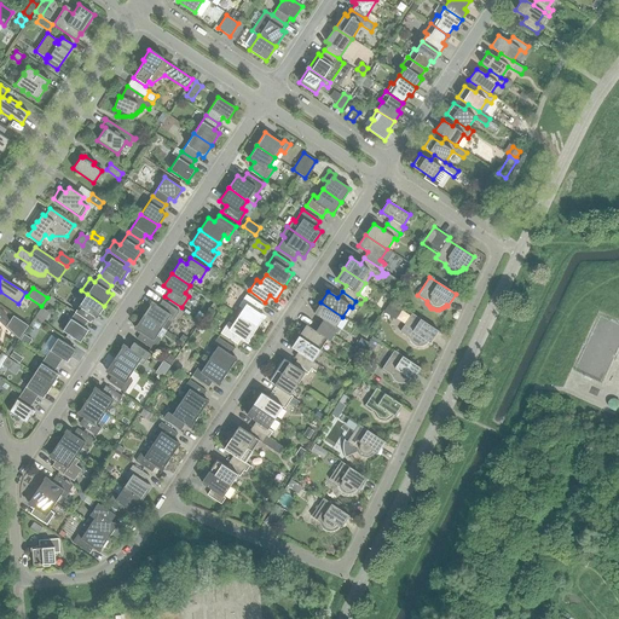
[(75,312),(87,320),(92,314),(97,318),(104,306),(87,294),(75,312)]
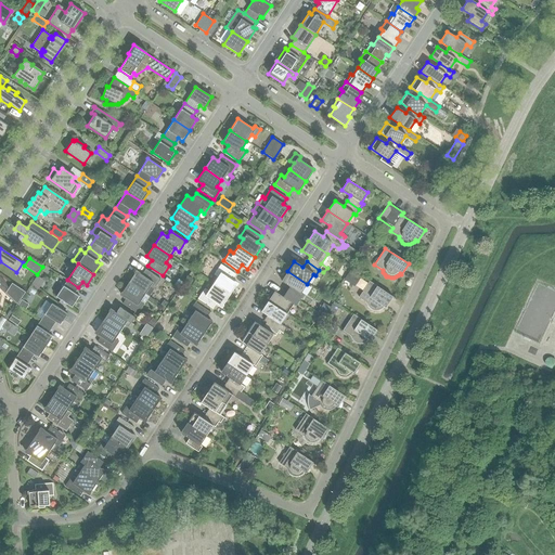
[(213,284),(230,295),(237,284),(232,280),(235,274),(220,265),(214,274),(218,278),(213,284)]
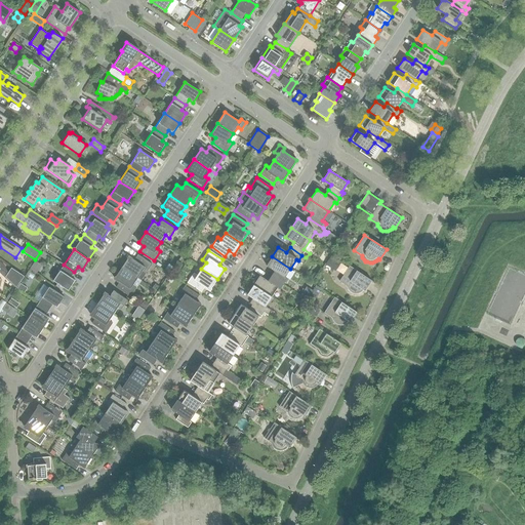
[(128,256),(121,268),(137,278),(137,277),(142,280),(152,265),(137,254),(133,260),(128,256)]
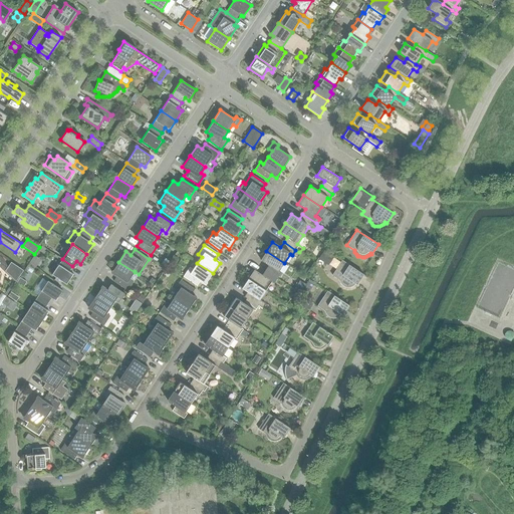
[(324,249),(318,258),(328,264),(333,255),(324,249)]
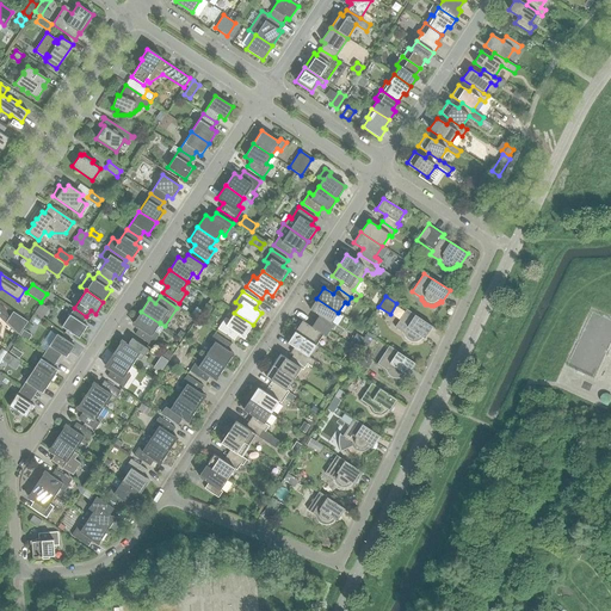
[(331,323),(338,313),(316,298),(309,309),(319,315),(315,321),(329,331),(333,325),(331,323)]
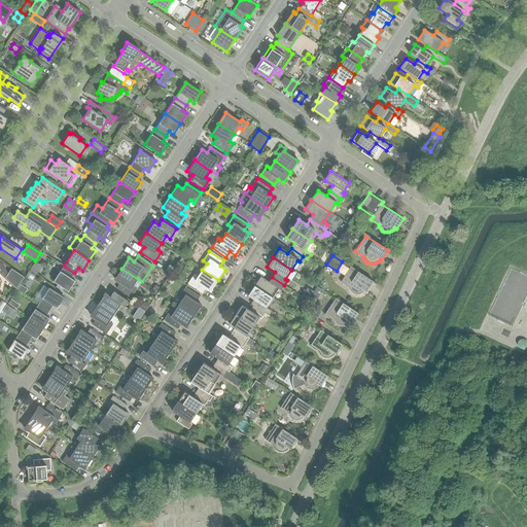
[(0,274),(15,289),(24,277),(11,269),(7,275),(7,273),(6,271),(5,270),(4,268),(3,267),(2,266),(1,264),(0,262),(0,274)]
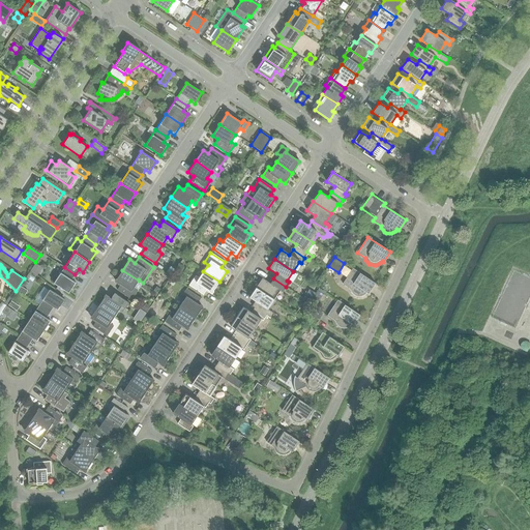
[(35,264),(30,272),(36,276),(42,268),(35,264)]
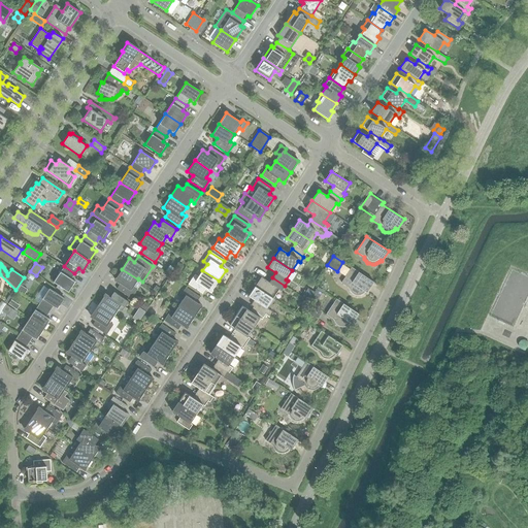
[(71,279),(74,273),(64,266),(53,283),(68,293),(75,282),(71,279)]
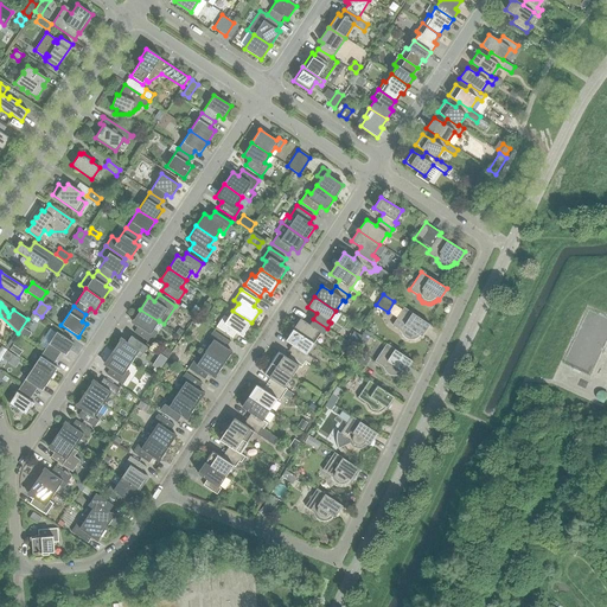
[(422,337),(429,325),(403,307),(393,325),(401,331),(402,334),(403,337),(406,338),(408,339),(410,339),(413,339),(415,339),(417,337),(420,336),(422,337)]
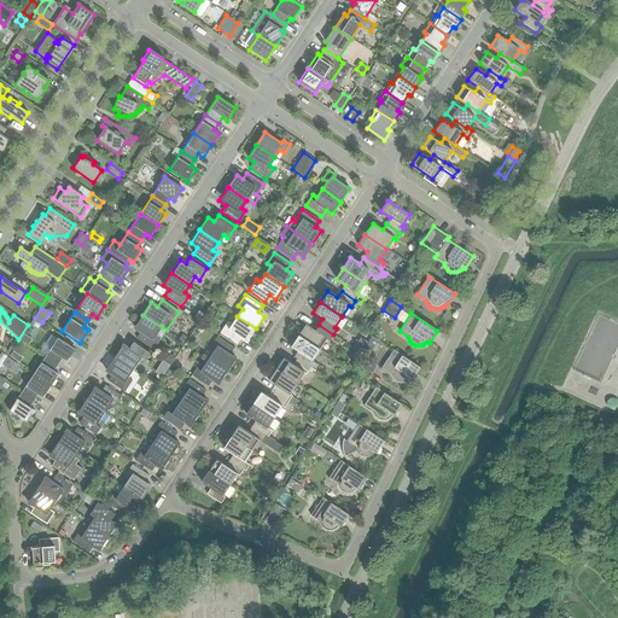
[(156,336),(162,327),(143,315),(134,328),(140,332),(136,338),(152,349),(161,338),(156,336)]
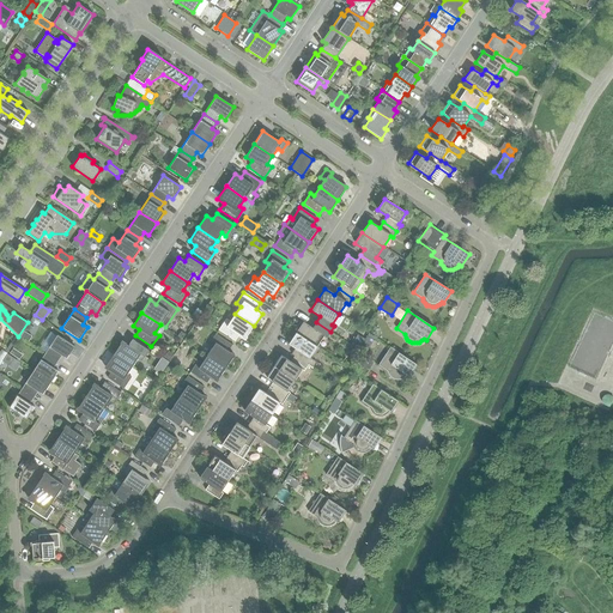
[(254,326),(235,314),(230,321),(225,319),(218,331),(235,341),(238,335),(244,339),(254,326)]
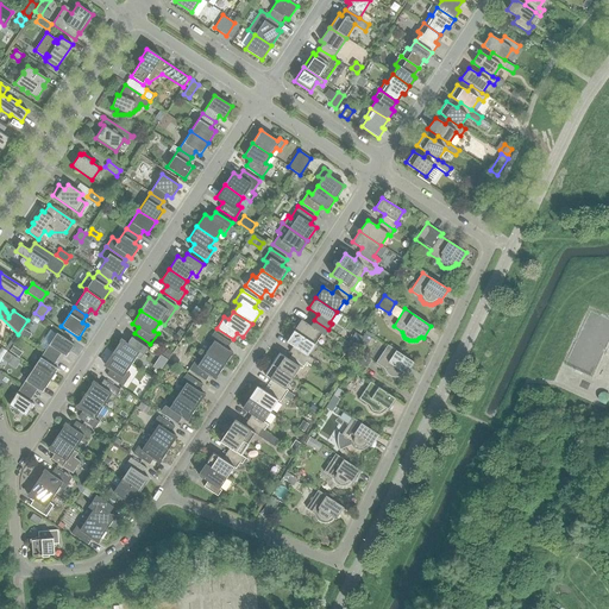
[(327,330),(328,330),(314,320),(311,326),(301,320),(294,331),(314,345),(321,334),(324,336),(325,334),(330,337),(332,333),(327,330)]
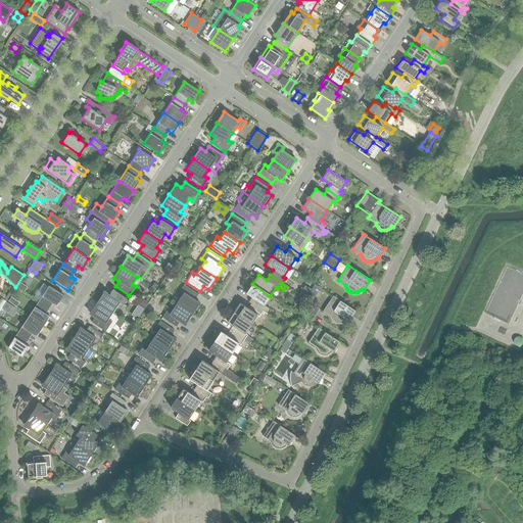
[(27,287),(20,283),(17,287),(24,291),(27,287)]
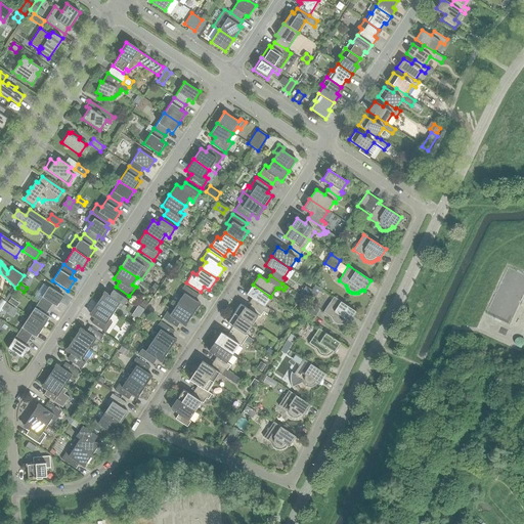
[(270,297),(253,285),(247,294),(255,299),(251,304),(263,312),(267,314),(270,309),(264,306),(270,297)]
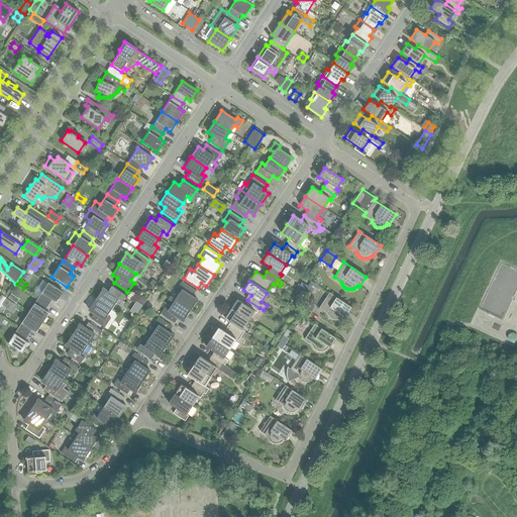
[(175,300),(190,310),(197,300),(192,296),(196,291),(182,282),(175,291),(179,294),(175,300)]
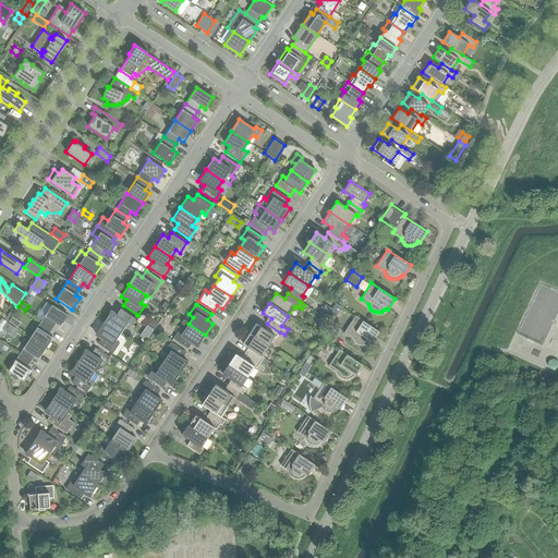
[(40,322),(52,329),(56,324),(60,327),(68,316),(51,305),(40,322)]
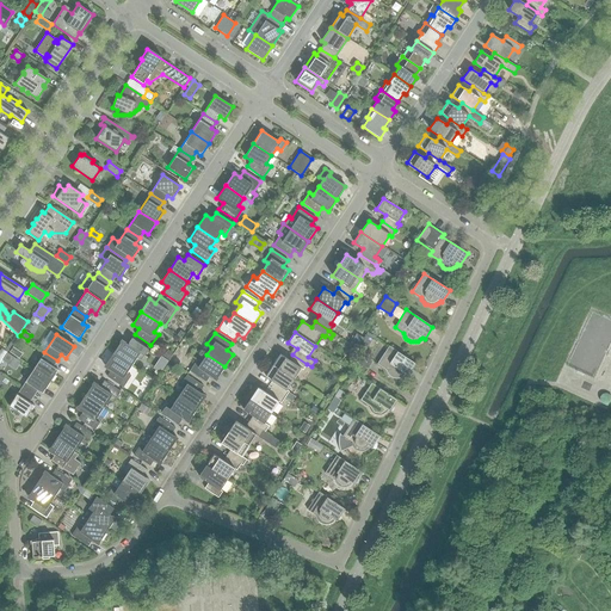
[(376,340),(366,335),(360,344),(370,349),(376,340)]
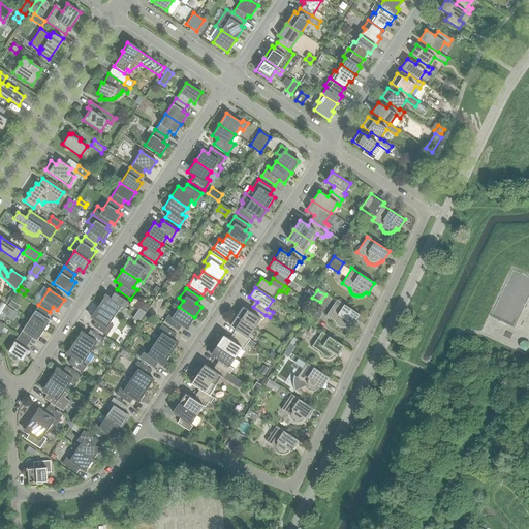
[(98,306),(114,316),(118,310),(122,312),(128,303),(114,293),(111,299),(105,294),(98,306)]
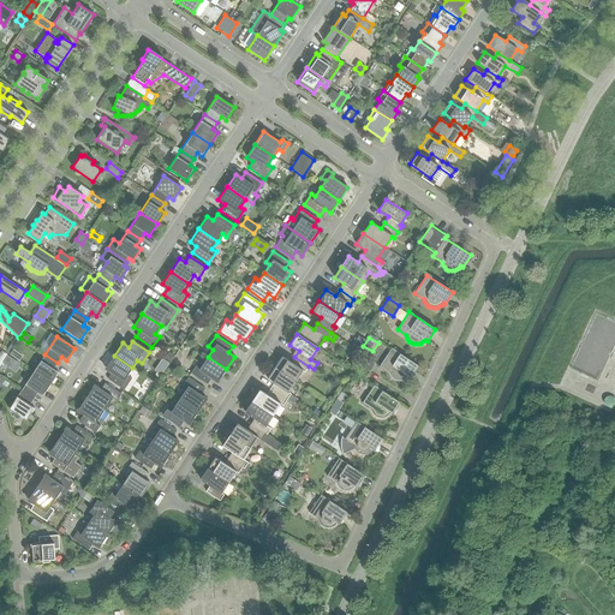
[(410,377),(417,365),(392,348),(380,366),(388,372),(389,375),(390,377),(393,380),(395,381),(398,381),(400,381),(404,380),(406,378),(407,376),(410,377)]
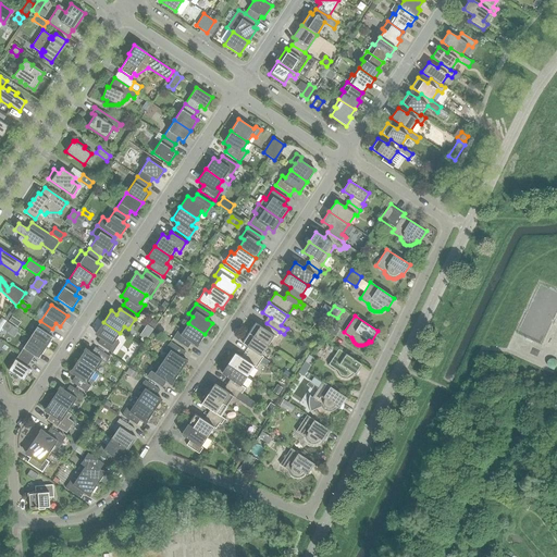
[(149,324),(153,327),(158,323),(152,319),(149,324)]
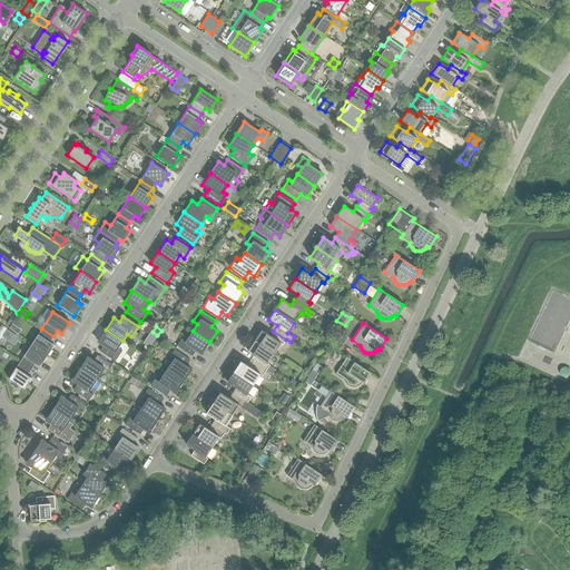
[(53,336),(41,328),(30,345),(47,356),(53,345),(49,342),(53,336)]
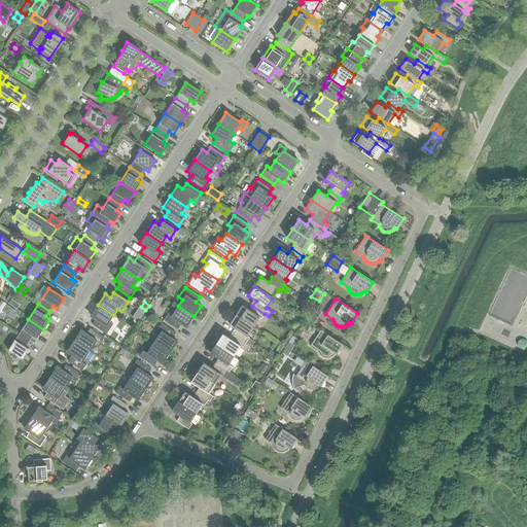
[(11,308),(5,305),(2,310),(7,314),(11,308)]
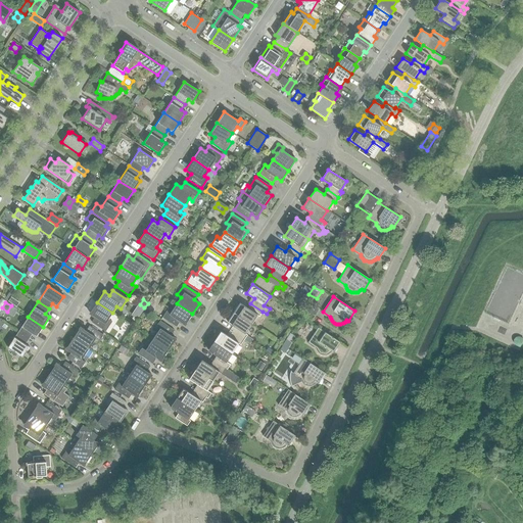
[(108,320),(112,313),(97,302),(89,314),(95,317),(91,322),(105,332),(111,322),(108,320)]
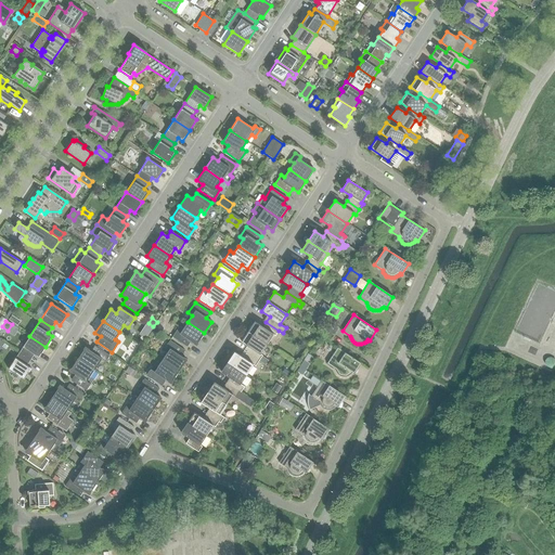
[(204,333),(188,322),(182,330),(179,326),(172,337),(186,347),(191,341),(196,345),(204,333)]
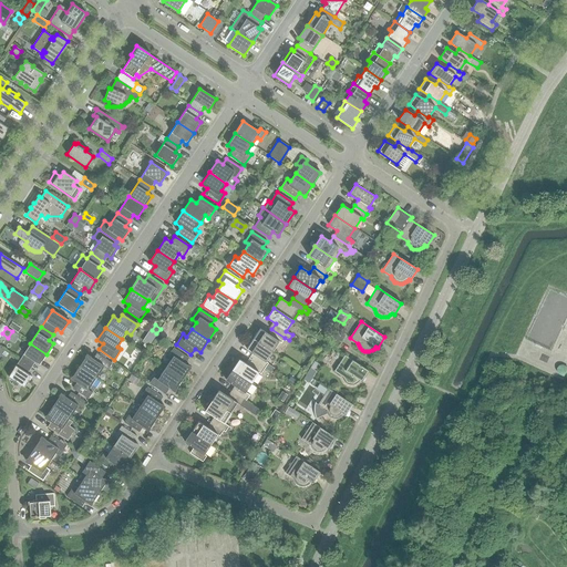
[(281,343),(285,338),(271,329),(268,334),(259,329),(253,339),(272,352),(279,342),(281,343)]
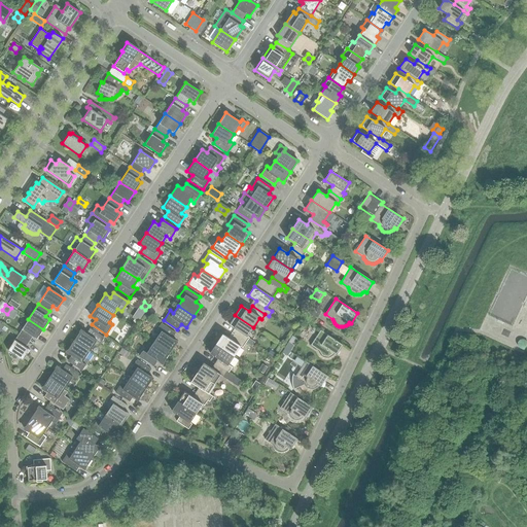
[(312,307),(305,317),(313,322),(320,312),(312,307)]
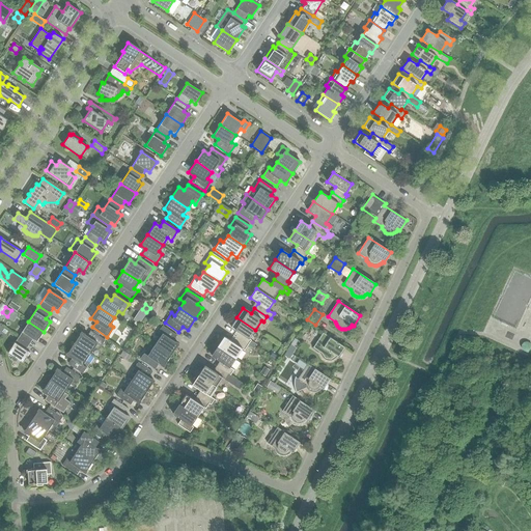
[(249,339),(255,330),(236,317),(230,327),(239,332),(235,337),(247,345),(251,340),(249,339)]
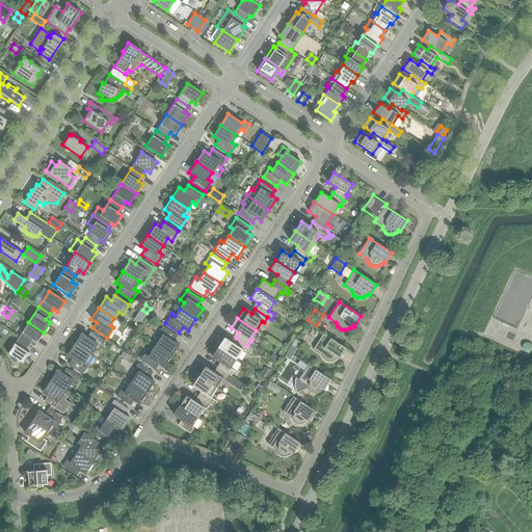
[(18,338),(29,345),(32,340),(36,343),(44,333),(28,322),(18,338)]
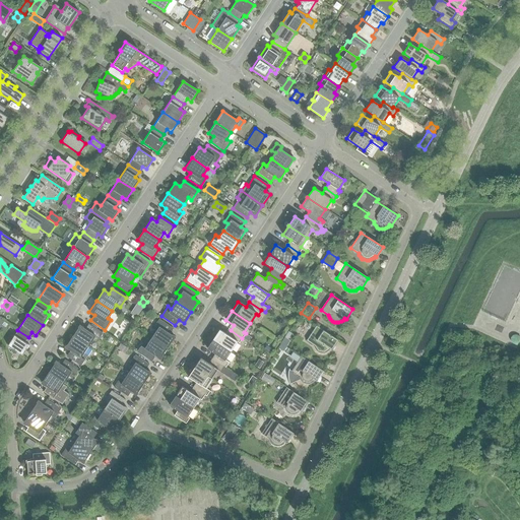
[(151,338),(167,348),(175,337),(170,334),(173,328),(158,319),(152,329),(155,331),(151,338)]
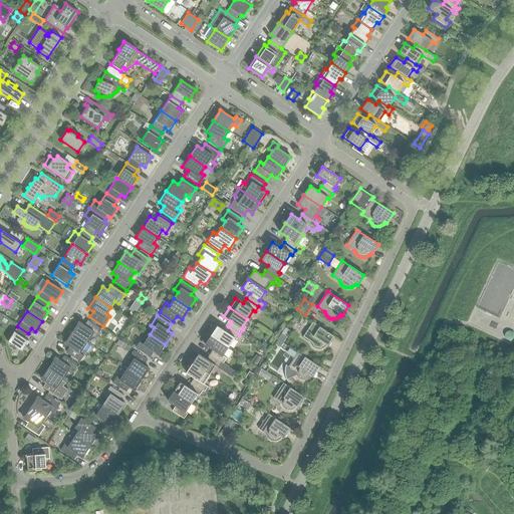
[(78,322),(71,332),(87,343),(91,336),(94,339),(101,329),(87,320),(83,325),(78,322)]
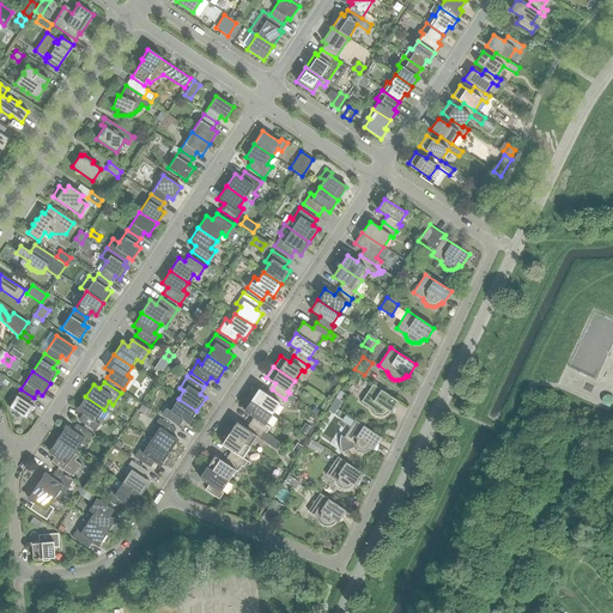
[(390,413),(399,401),(372,384),(360,401),(369,407),(371,410),(372,413),(374,414),(376,416),(380,417),(382,417),(384,416),(387,414),(388,412),(390,413)]
